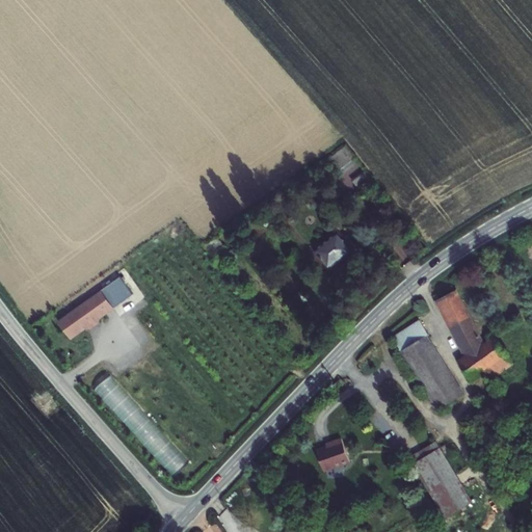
[(339,170),(356,159),(346,145),(328,157),(339,170)]
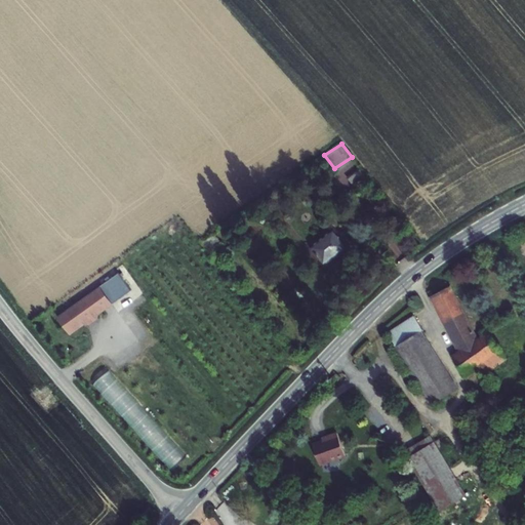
[(312,248),(325,265),(347,247),(333,231),(312,248)]
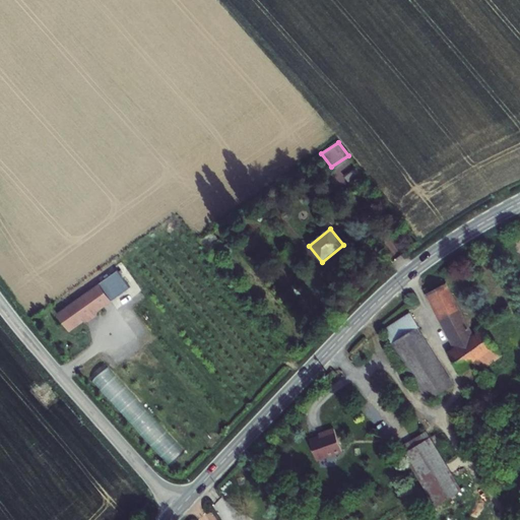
[(69,331),(113,303),(101,282),(56,311),(69,331)]
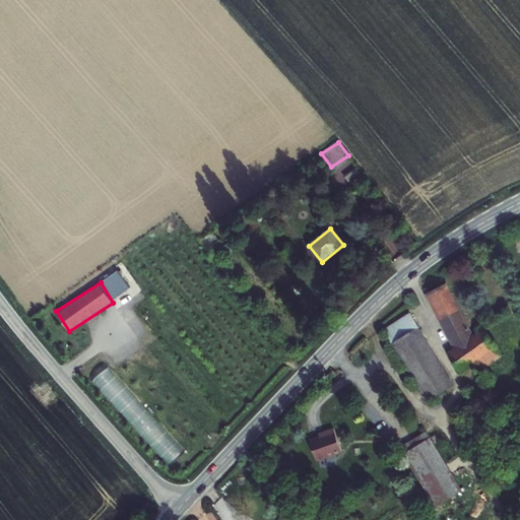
[(448,354),(461,372),(476,362),(482,370),(503,354),(483,329),(473,336),(446,283),(428,294),(456,348),(448,354)]
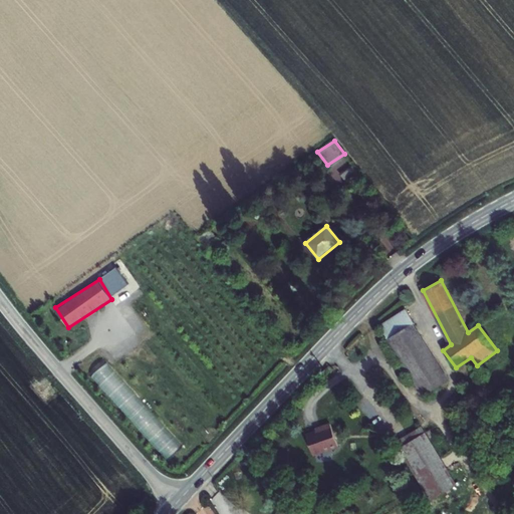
[(406,310),(379,326),(388,339),(387,340),(423,397),(448,379),(413,325),(415,323),(406,310)]
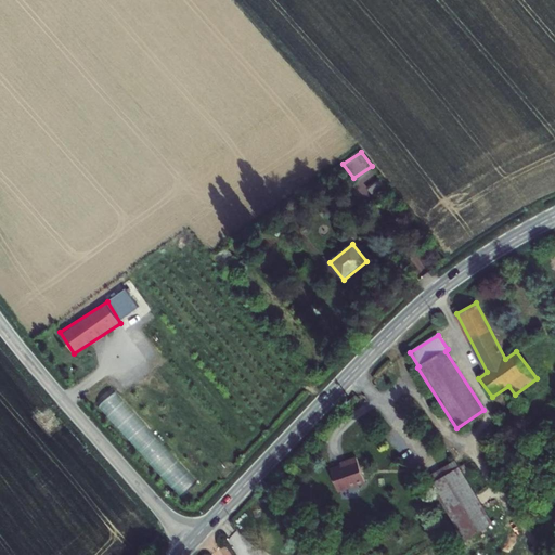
[(169,453),(163,460),(165,462),(157,469),(181,497),(197,482),(169,453)]
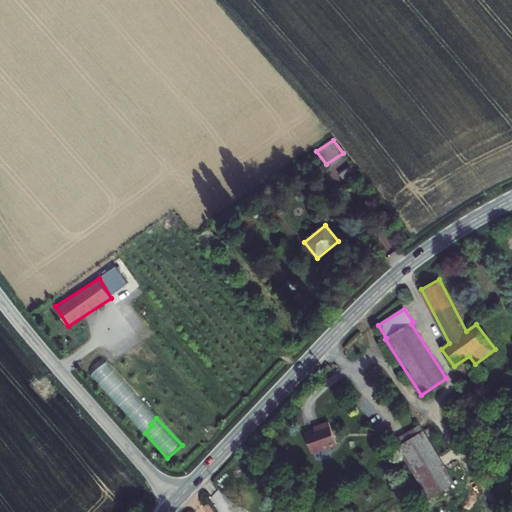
[(336,445),(329,422),(319,426),(319,428),(305,433),(311,453),(336,445)]
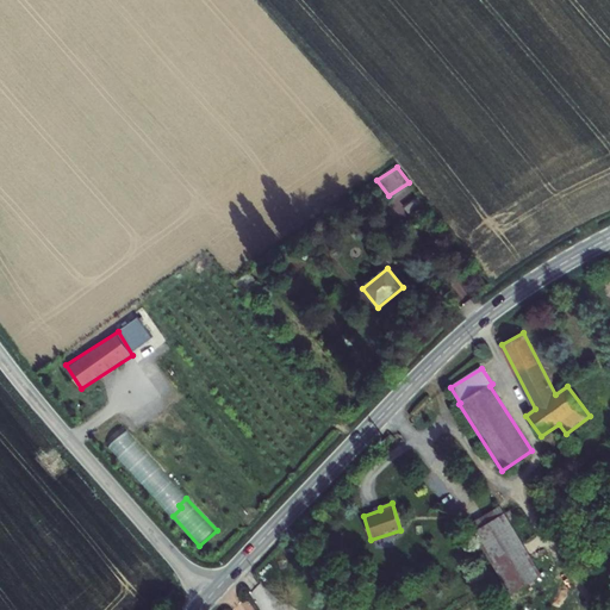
[(505,514),(500,506),(470,526),(474,533),(505,514)]
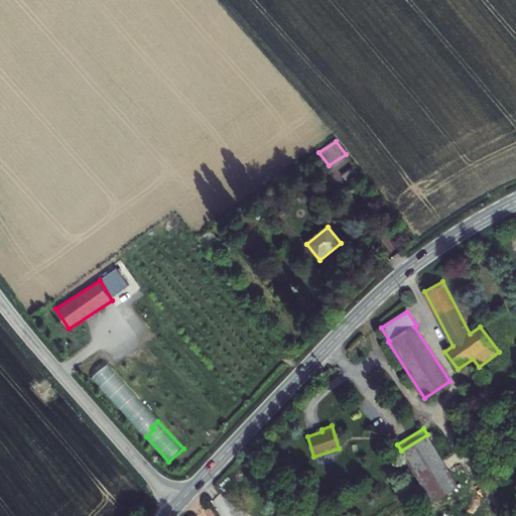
[(427,434),(401,450),(432,503),(459,487),(427,434)]
